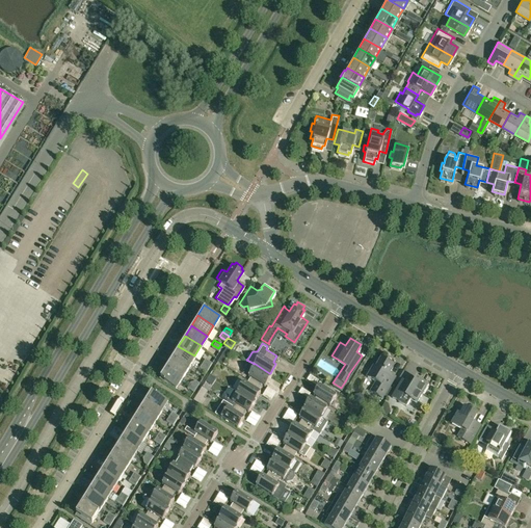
[(224,345),(217,359),(221,361),(230,348),(224,345)]
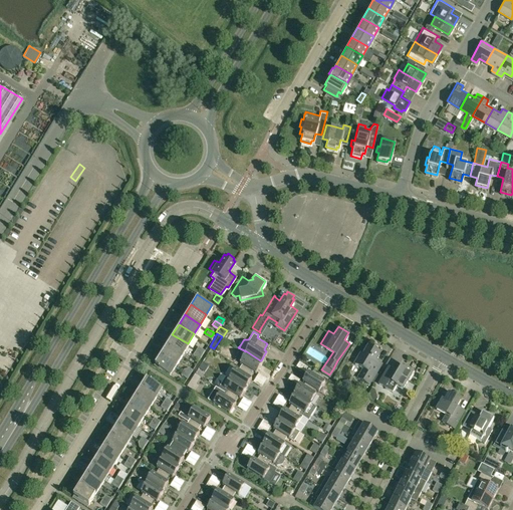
[(182,353),(188,343),(172,334),(166,343),(182,353)]
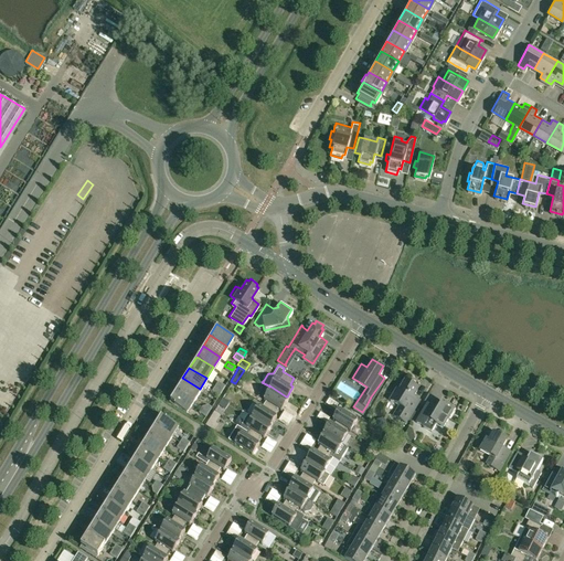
[(192,400),(200,389),(182,378),(176,389),(192,400)]
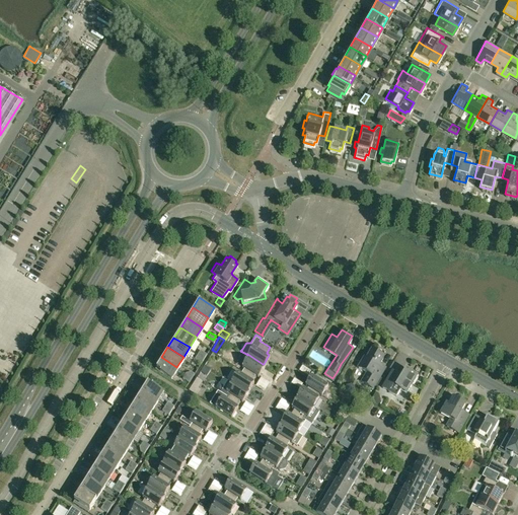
[(200,347),(197,352),(203,356),(206,351),(200,347)]
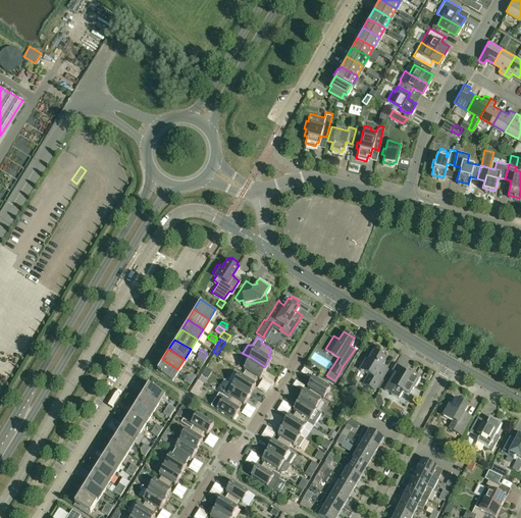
[(366,357),(360,367),(368,372),(363,380),(374,387),(386,366),(381,363),(385,356),(373,349),(368,358),(366,357)]
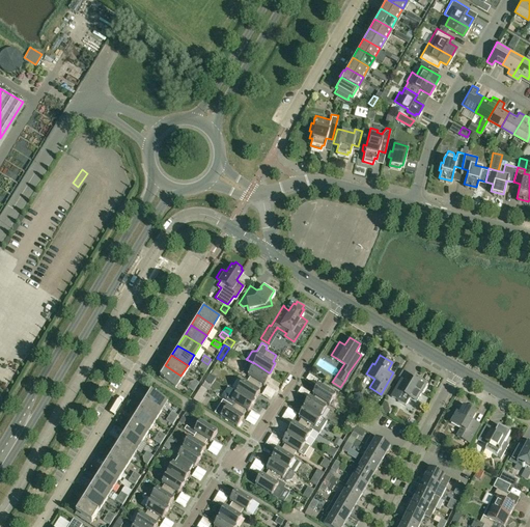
[(201,360),(198,364),(205,368),(207,364),(201,360)]
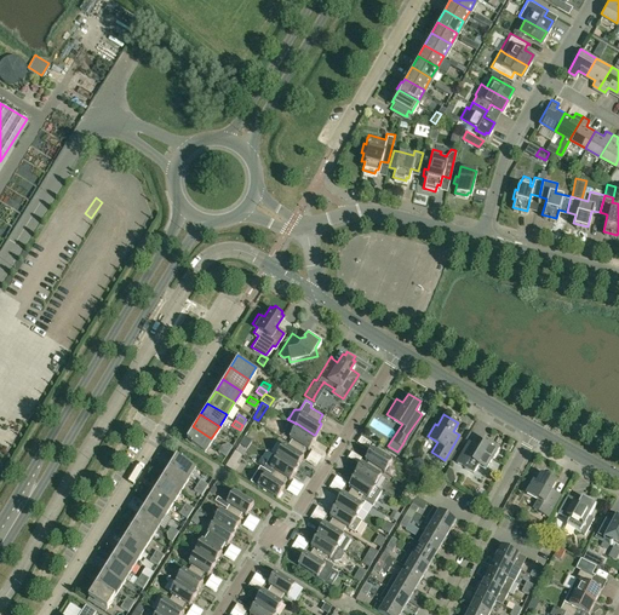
[(315,435),(314,435),(296,423),(296,424),(288,435),(291,436),(288,440),(302,448),(304,444),(308,447),(315,435)]
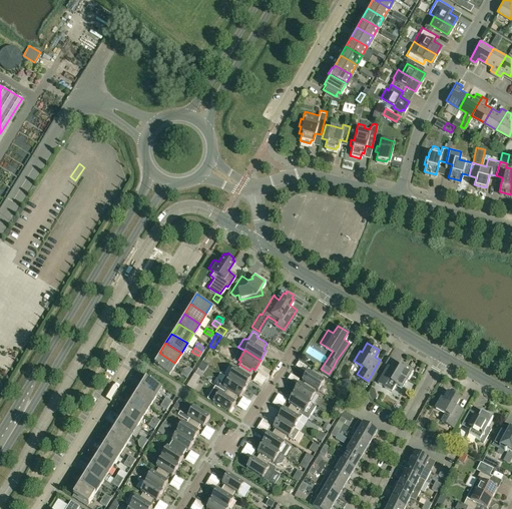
[(168,372),(174,363),(159,353),(153,363),(168,372)]
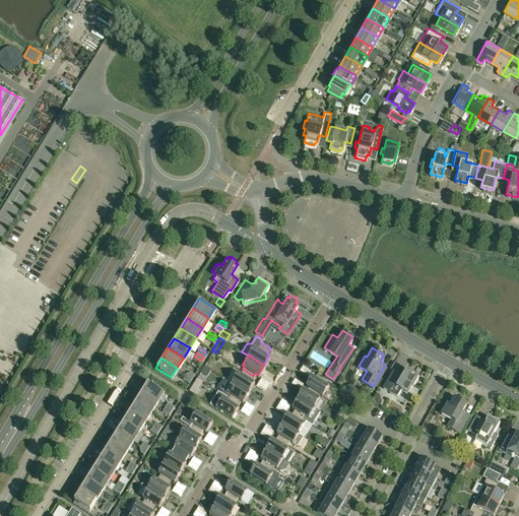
[(204,363),(200,370),(206,373),(210,367),(204,363)]
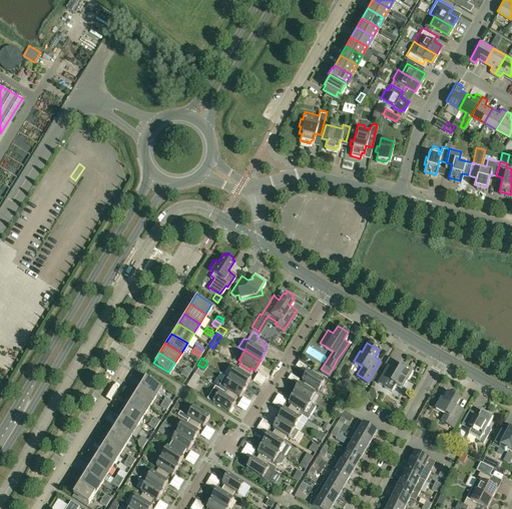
[(408,378),(414,369),(405,364),(404,366),(401,363),(396,370),(387,364),(377,380),(391,389),(395,383),(401,386),(406,377),(408,378)]
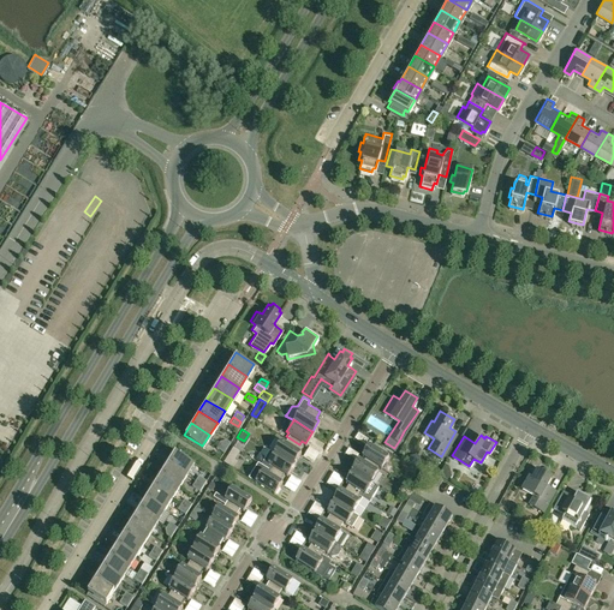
[(297,448),(299,444),(286,436),(285,440),(280,437),(274,449),(287,458),(293,461),(293,460),(300,449),(297,448)]
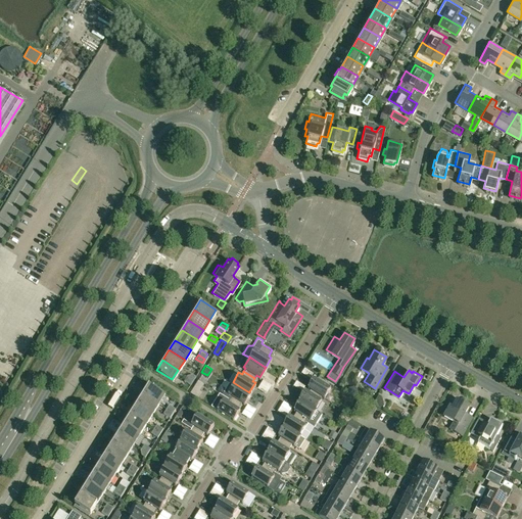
[(186,374),(183,378),(190,382),(192,378),(186,374)]
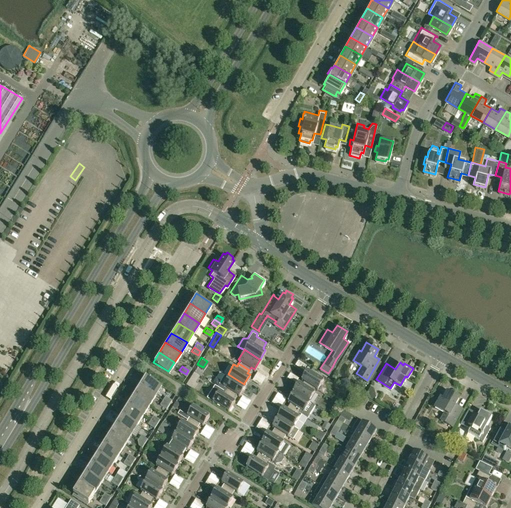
[(307,367),(300,377),(303,379),(314,385),(317,387),(323,378),(320,376),(322,373),(311,366),(309,369),(307,367)]
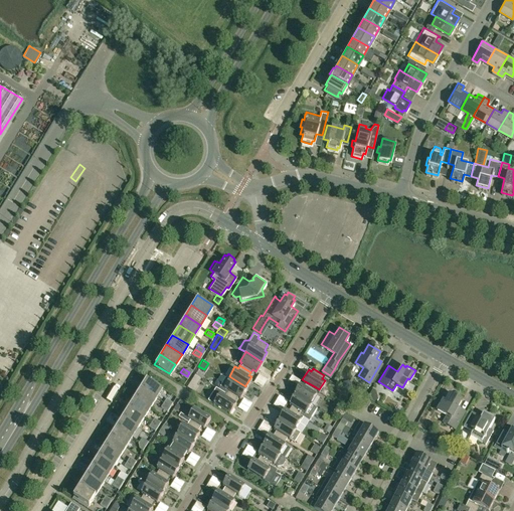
[(194,371),(186,384),(191,387),(195,389),(198,383),(196,382),(200,375),(199,374),(194,371)]
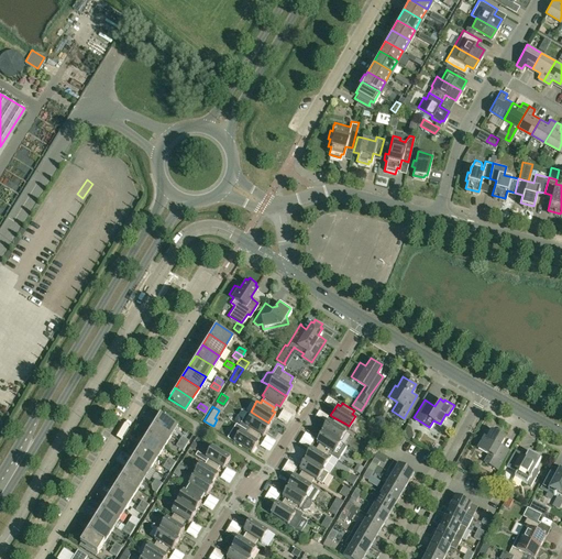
[(270,423),(268,422),(268,423),(263,419),(251,412),(246,408),(238,423),(245,427),(257,435),(259,431),(263,434),(270,423)]
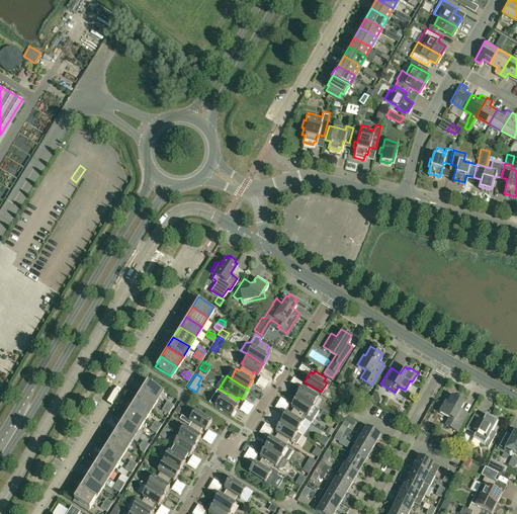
[(141,389),(157,398),(163,388),(148,378),(141,389)]
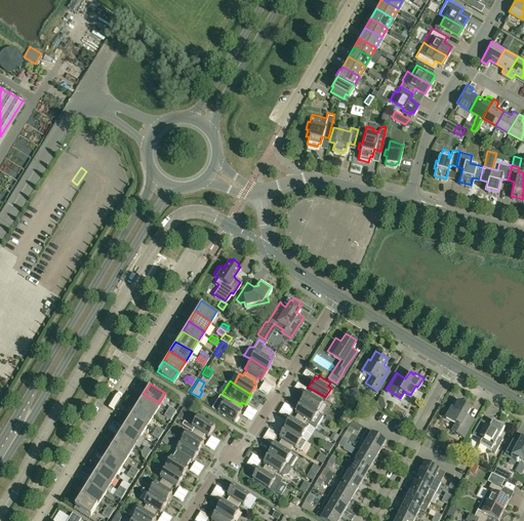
[(306,390),(299,399),(299,400),(300,399),(316,409),(322,400),(320,398),(322,395),(311,389),(309,392),(306,390)]
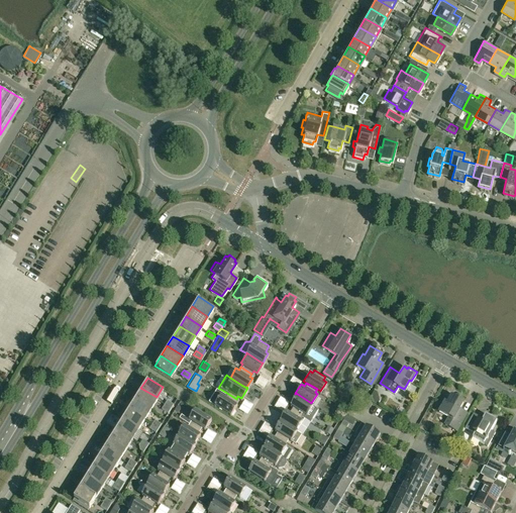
[(216,386),(208,399),(230,413),(236,403),(234,402),(236,399),(225,392),(218,388),(216,386)]
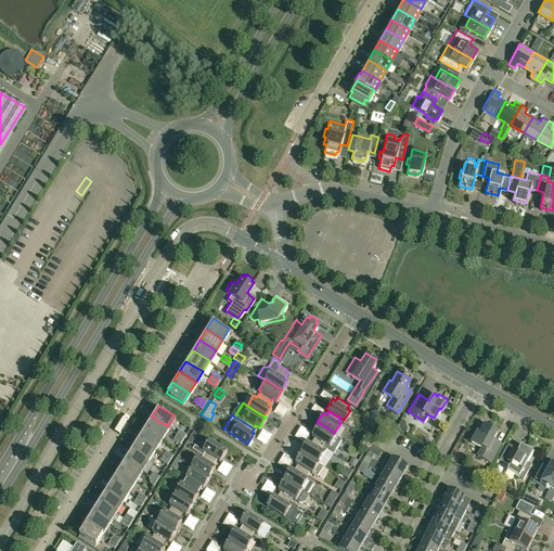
[(160,437),(168,426),(151,417),(144,426),(160,437)]
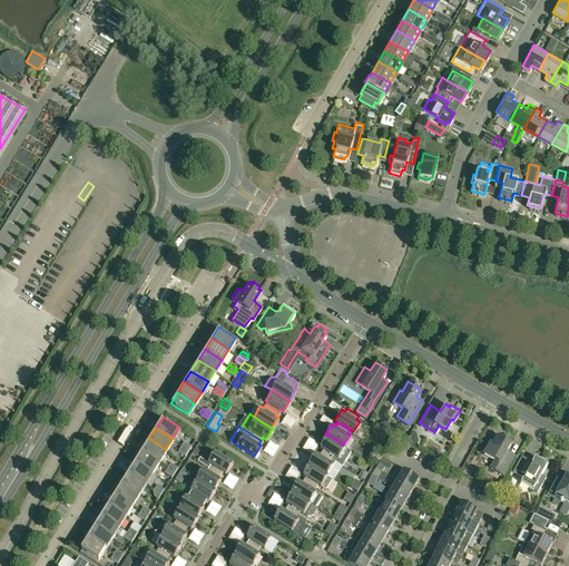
[(405,437),(415,442),(418,439),(415,429),(411,428),(405,437)]
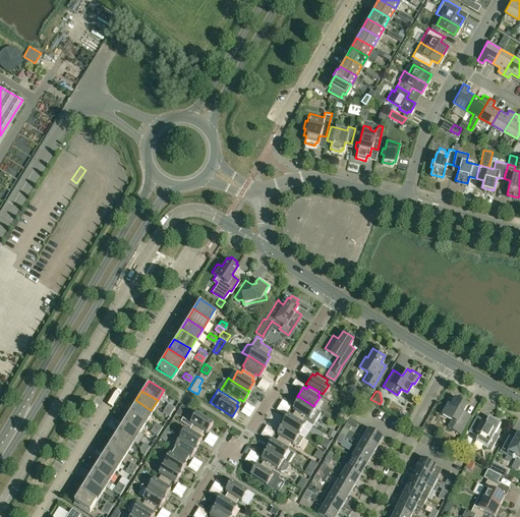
[(297,397),(292,406),(294,408),(292,410),(303,417),(312,423),(321,410),(313,406),(298,396),(297,397)]
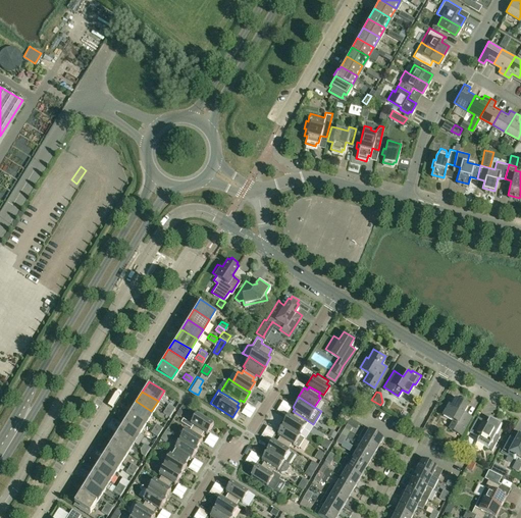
[(453,418),(449,425),(460,432),(470,413),(469,414),(463,410),(467,403),(455,397),(451,404),(449,402),(443,413),(453,418)]
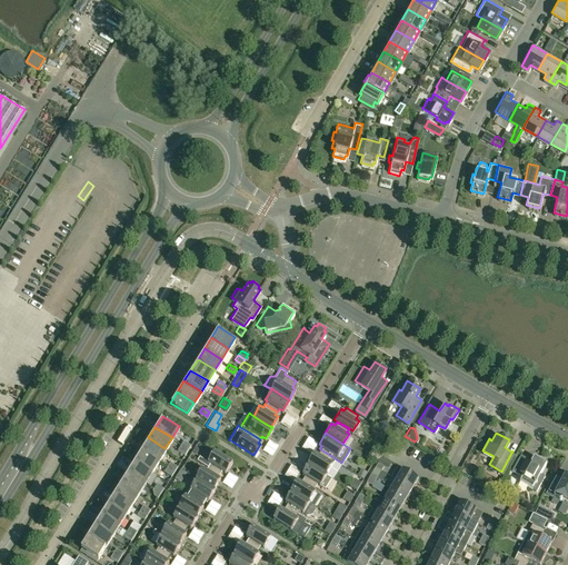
[(158,459),(165,448),(148,437),(141,448),(158,459)]
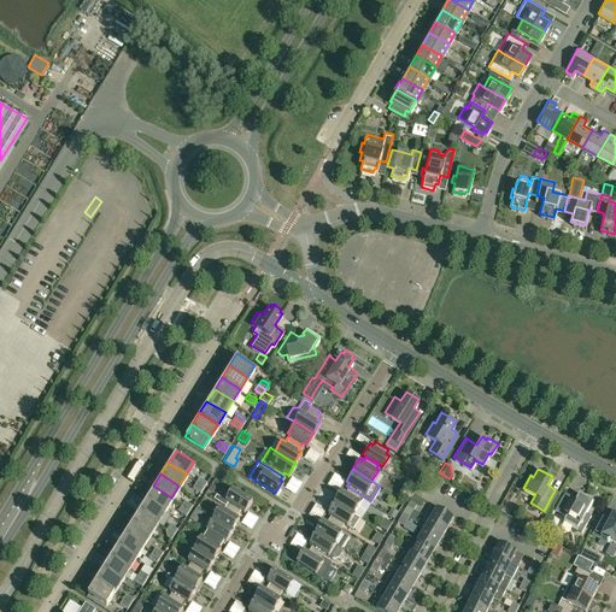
[(198,475),(194,480),(203,484),(206,480),(198,475)]
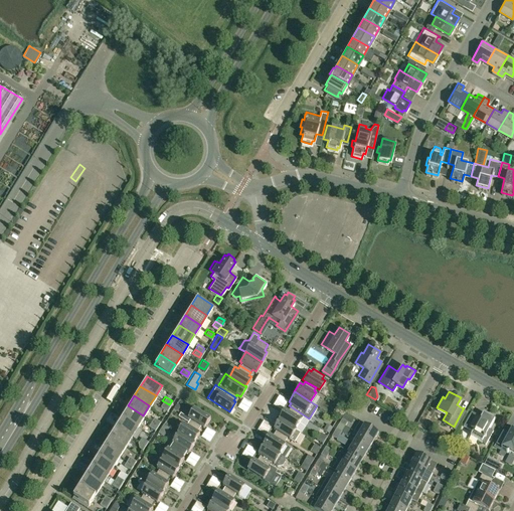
[(162,400),(160,404),(166,408),(169,404),(162,400)]
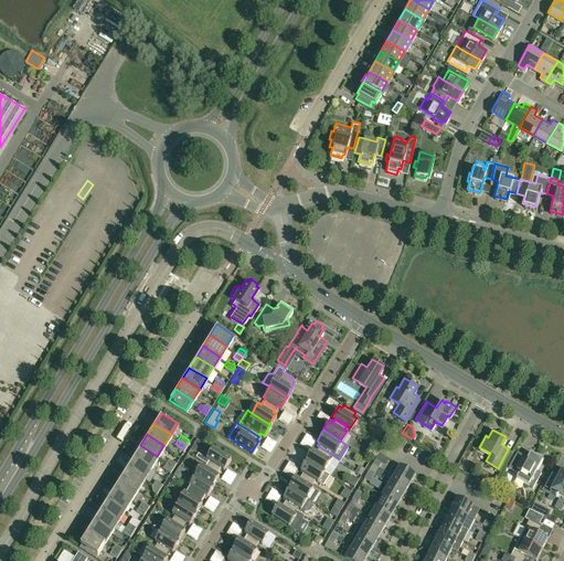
[(150,466),(157,456),(140,445),(134,456),(150,466)]
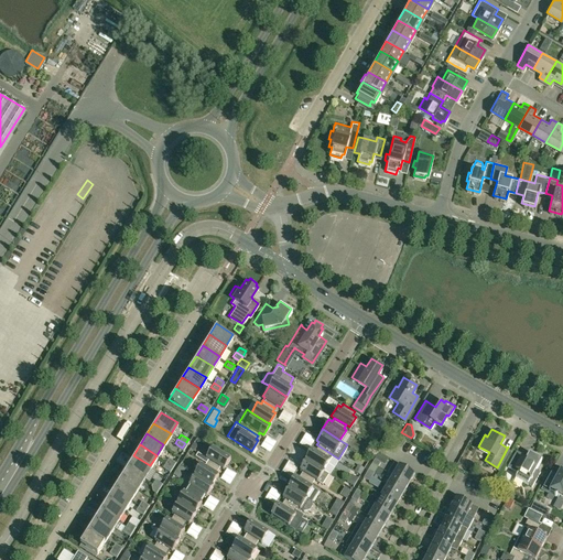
[(205,460),(217,467),(219,464),(223,466),(229,455),(212,444),(205,455),(207,456),(205,460)]
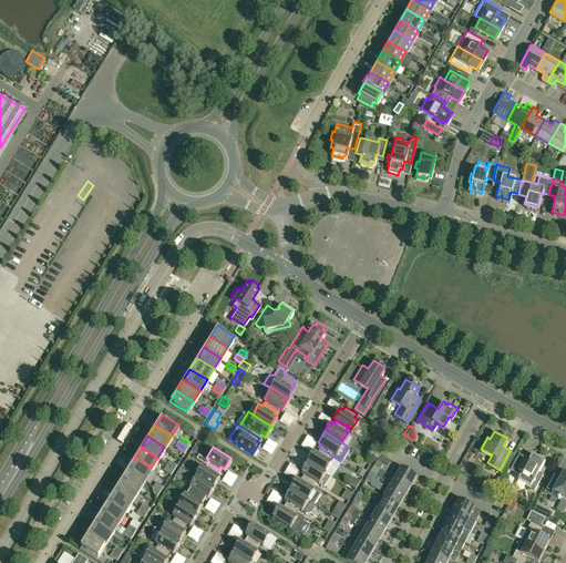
[(312,448),(306,459),(307,460),(307,459),(318,466),(325,470),(331,460),(328,458),(330,454),(318,447),(317,450),(312,448)]
